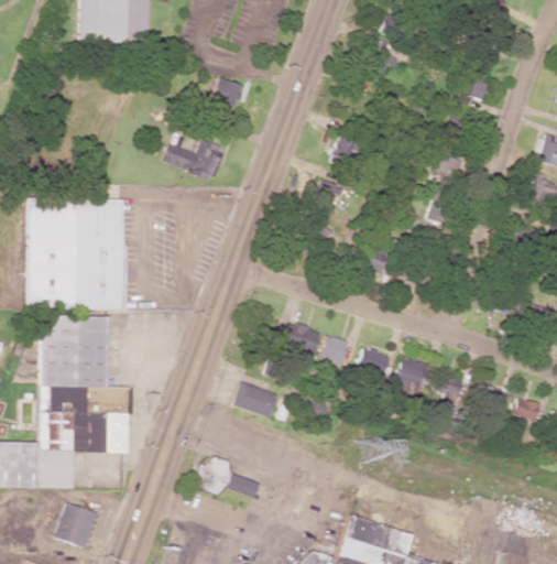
[(79,0),(79,41),(148,42),(148,0),(79,0)]
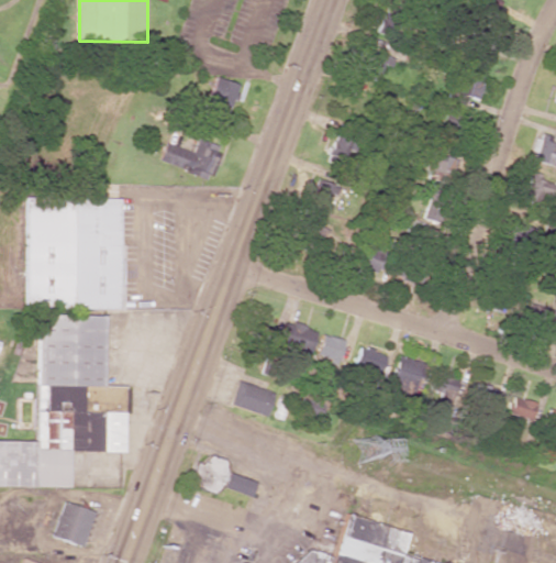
[(395,67),(397,57),(373,51),(366,77),(381,80),(386,65),(395,67)]
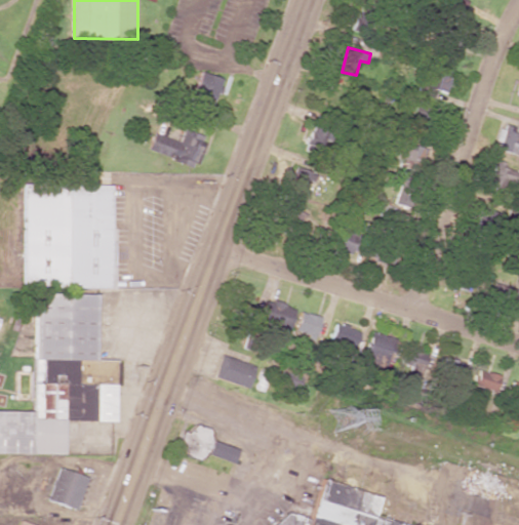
[(461,55),(462,48),(449,47),(448,54),(461,55)]
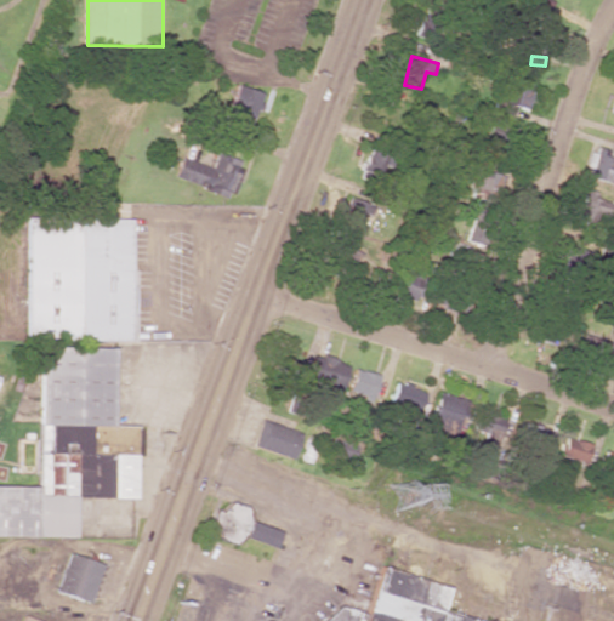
[(504,106),(533,112),(539,83),(510,75),(504,106)]
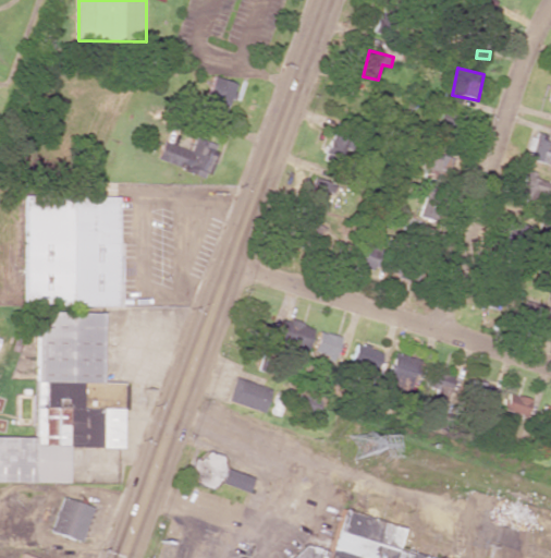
[(218,109),(232,112),(237,82),(215,77),(209,99),(220,101),(218,109)]
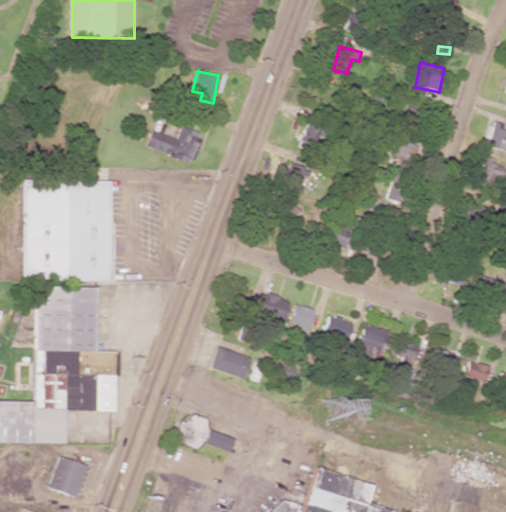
[(409,102),(405,120),(432,126),(436,108),(409,102)]
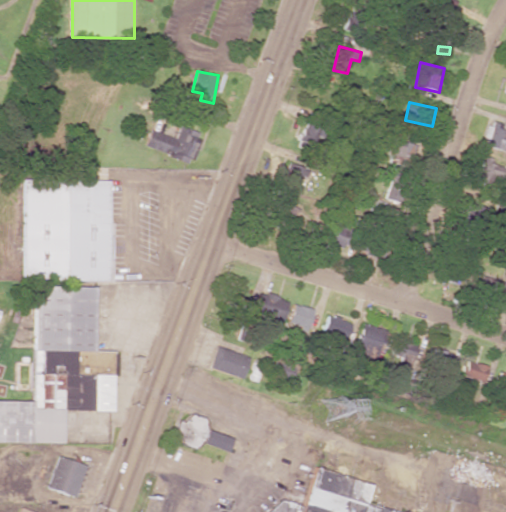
[(317,150),(321,124),(306,121),(302,147),(317,150)]
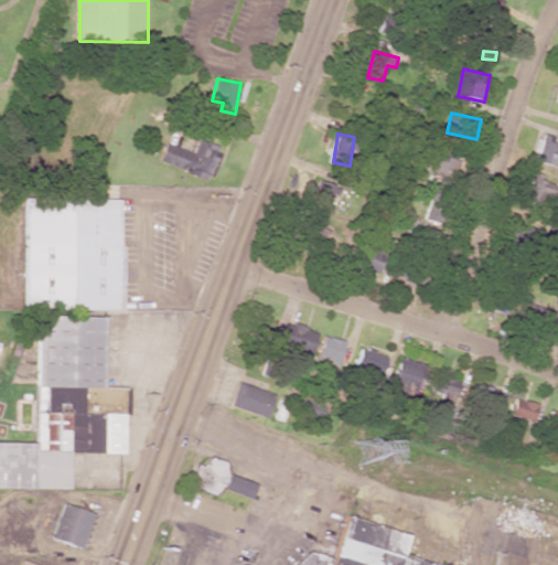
[(537,161),(557,166),(557,139),(543,136),(537,161)]
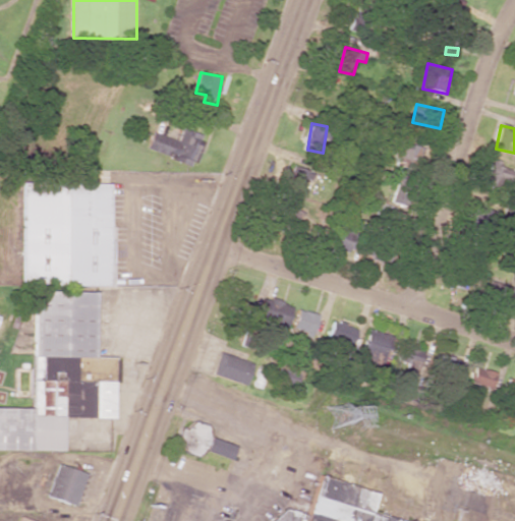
[(150,150),(197,166),(208,135),(185,128),(181,140),(156,132),(150,150)]
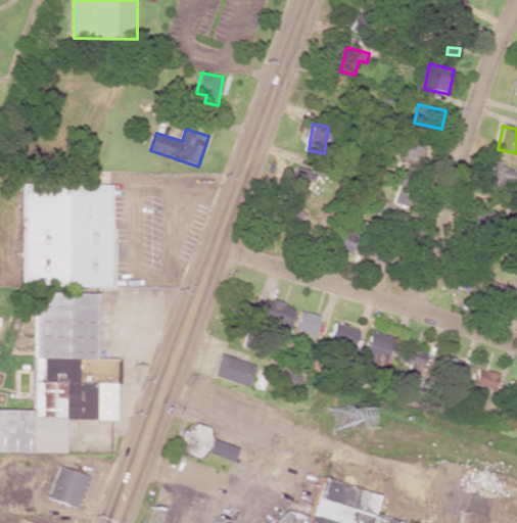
[(404,163),(422,168),(428,140),(403,135),(401,146),(407,147),(404,163)]
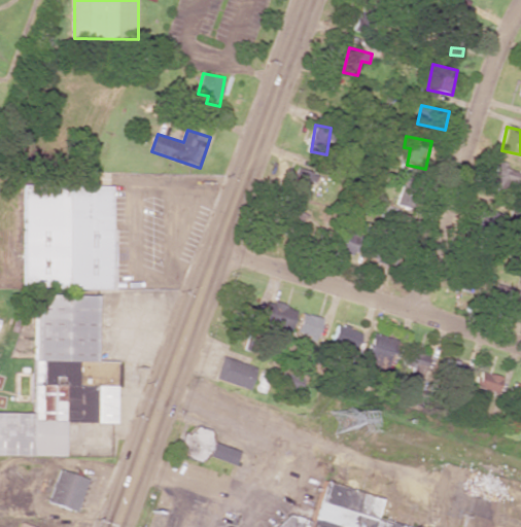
[(494,185),(520,189),(520,165),(498,162),(494,185)]
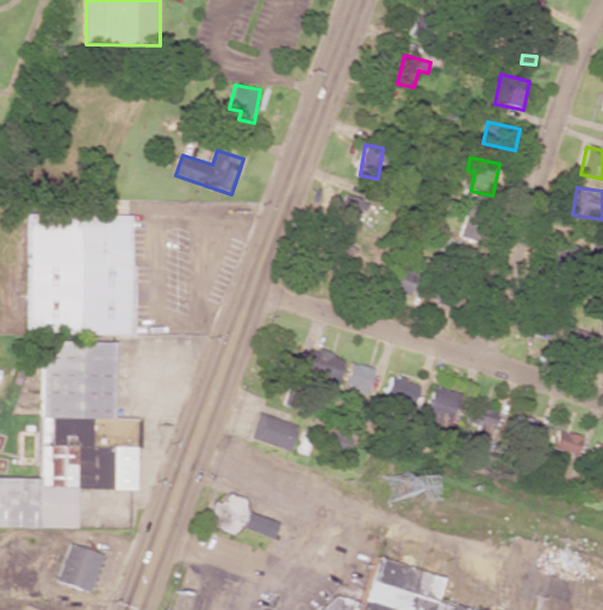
[(339,222),(358,228),(362,211),(368,212),(372,203),(347,194),(339,222)]
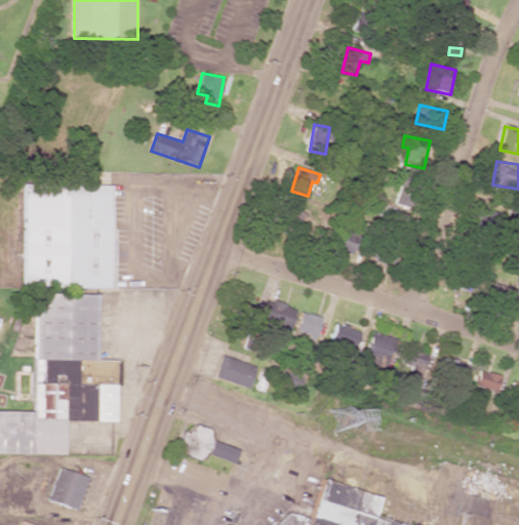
[(26,286),(117,287),(118,228),(115,228),(115,185),(27,184),(26,286)]
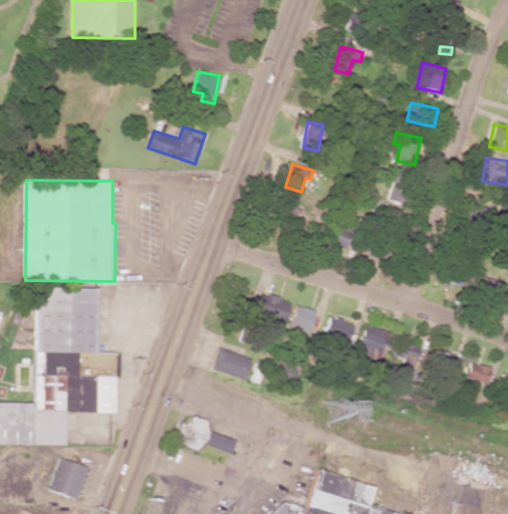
[(491,227),(495,209),(475,204),(472,222),(491,227)]
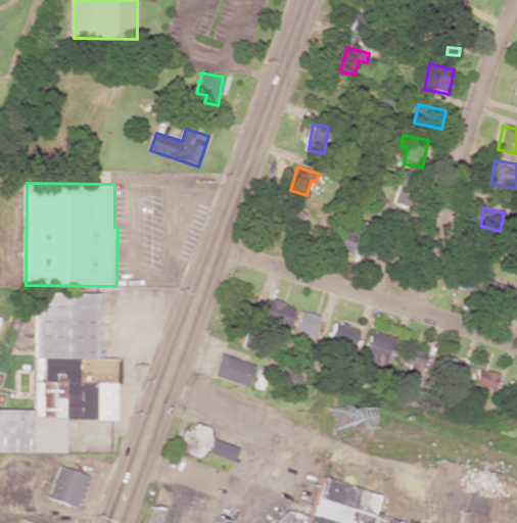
[(351,254),(361,237),(343,228),(334,245),(351,254)]
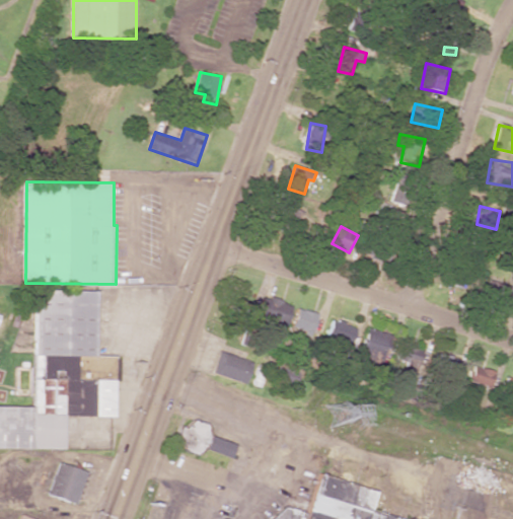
[(118,417),(119,356),(98,356),(99,291),(46,290),(46,298),(38,298),(37,406),(0,405),(0,448),(66,449),(67,416),(118,417)]
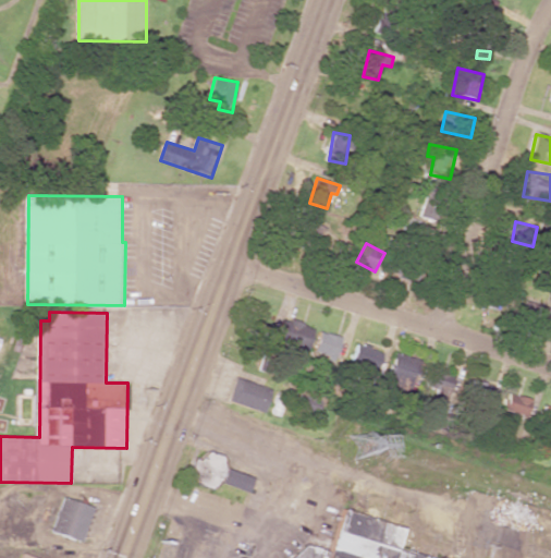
[(315,326),(288,318),(281,341),(309,349),(315,326)]
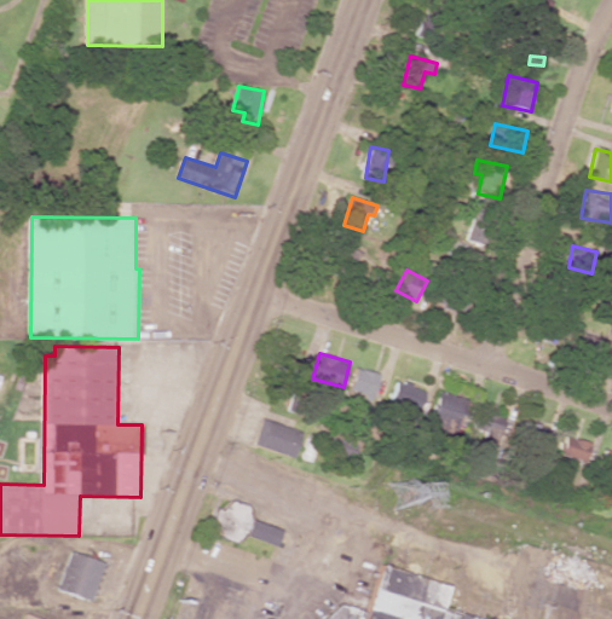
[(382,374),(358,368),(353,391),(377,395),(382,374)]
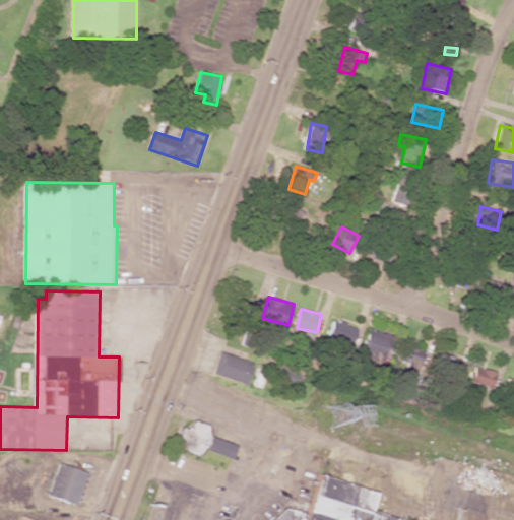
[(356,345),(362,329),(336,320),(330,336),(356,345)]
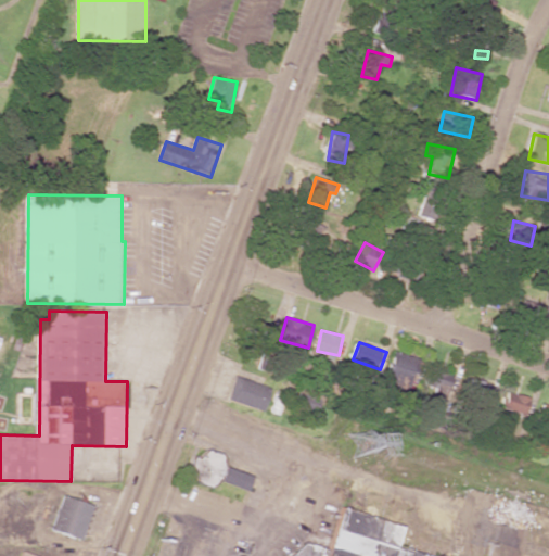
[(388,391),(417,394),(418,387),(434,389),(432,403),(447,405),(452,369),(420,365),(421,356),(394,353),(388,391)]
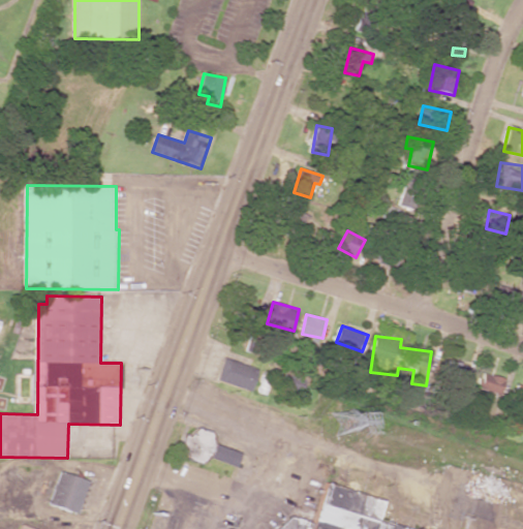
[(253,392),(260,369),(227,358),(219,379),(253,392)]
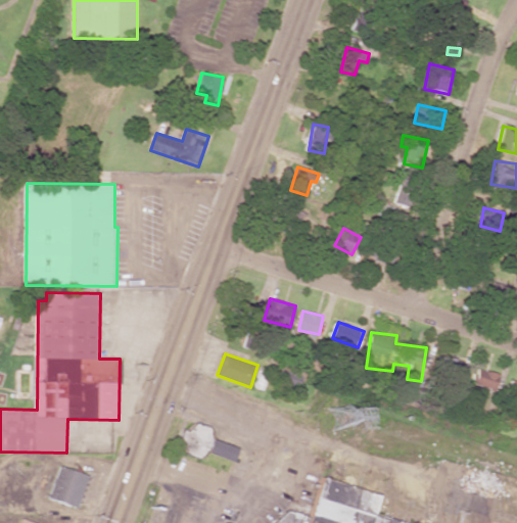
[(443,368),(463,375),(468,363),(448,355),(443,368)]
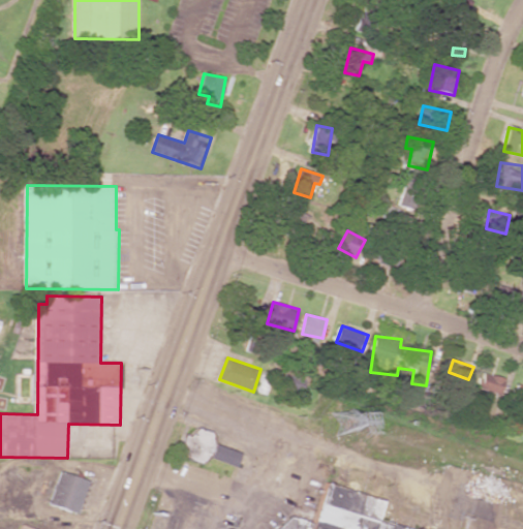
[(509,379),(487,372),(482,389),(503,396),(509,379)]
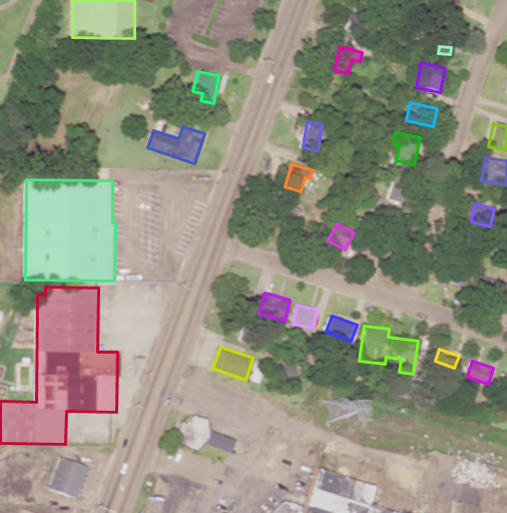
[(232,453),(236,439),(208,430),(211,421),(187,412),(180,433),(186,435),(183,444),(200,450),(203,443),(232,453)]
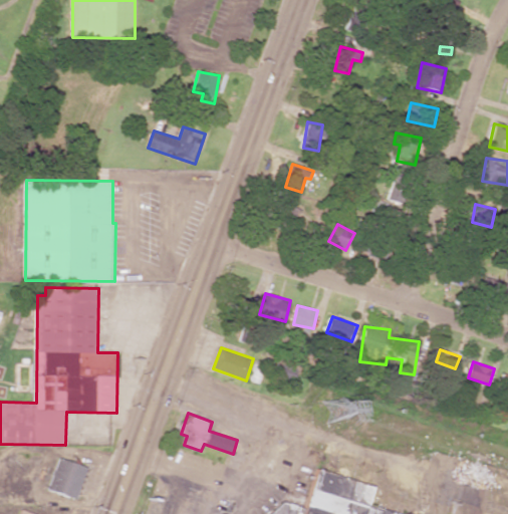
[(50,490),(77,499),(88,467),(61,458),(50,490)]
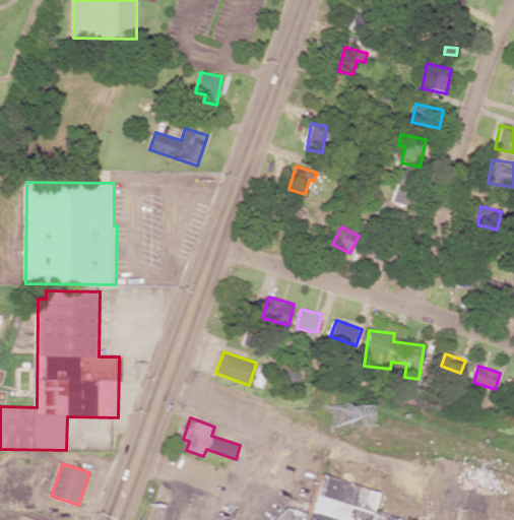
[(404,519),(377,511),(384,490),(324,470),(310,514),(290,507),(274,519),(404,519)]
